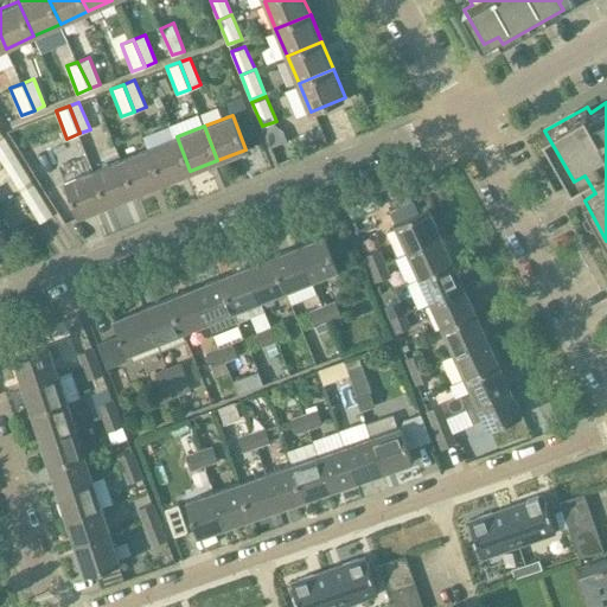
[(4,136),(0,138),(0,158),(5,166),(18,158),(4,136)]
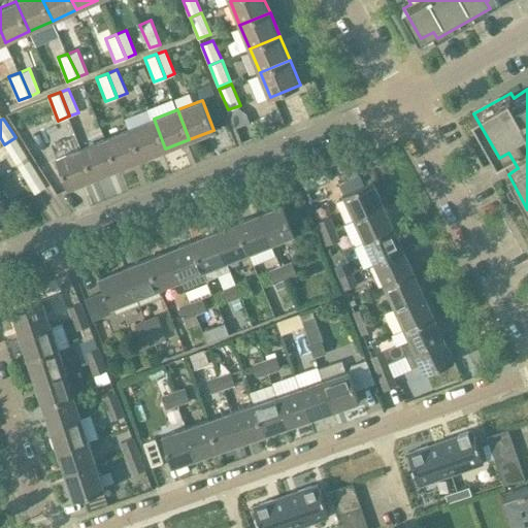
[(165,149),(154,119),(129,128),(141,159),(165,149)]
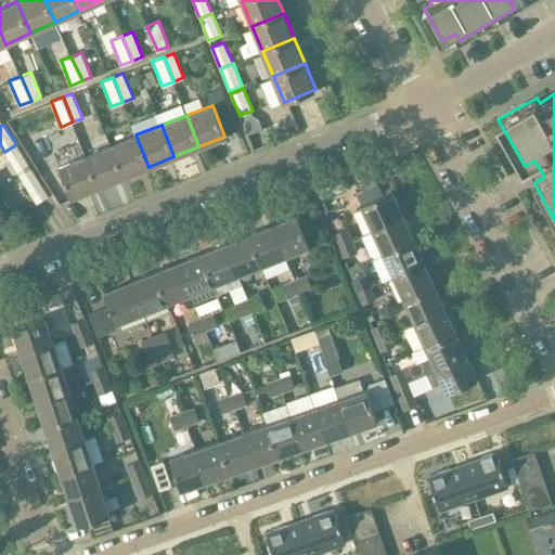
[(124,177),(149,167),(136,134),(111,144),(124,177)]
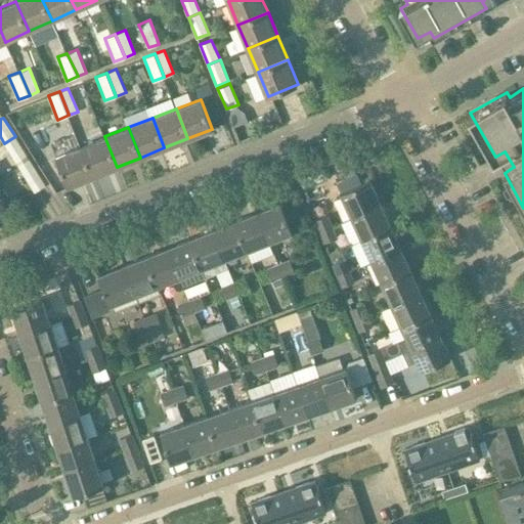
[(16,162),(28,155),(15,136),(4,143),(16,162)]
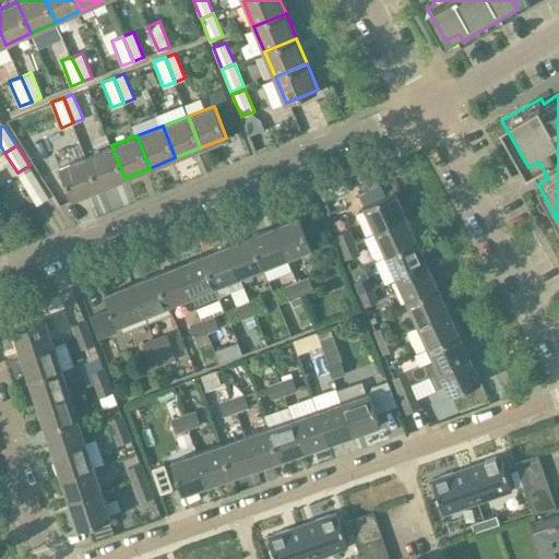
[(86,156),(98,188),(125,178),(111,145),(86,156)]
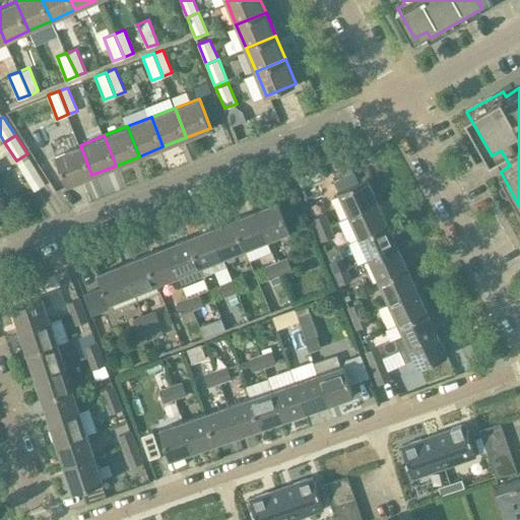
[(56,154),(67,184),(91,175),(80,145),(56,154)]
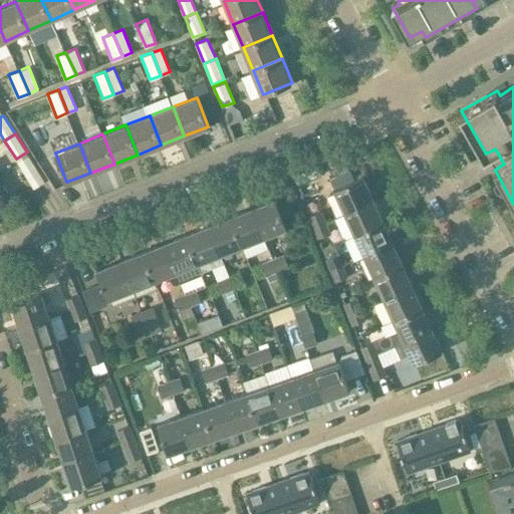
[(28,155),(17,161),(34,188),(45,181),(28,155)]
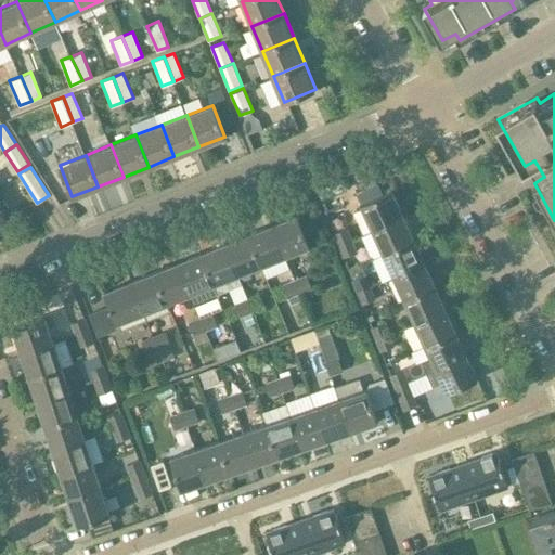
[(392,189),(361,203),(374,229),(404,215),(392,189)]
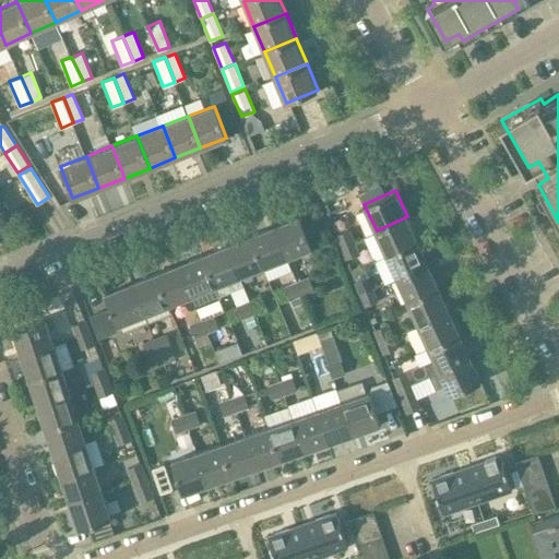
[(299,215),(275,225),(288,257),(312,247),(299,215)]
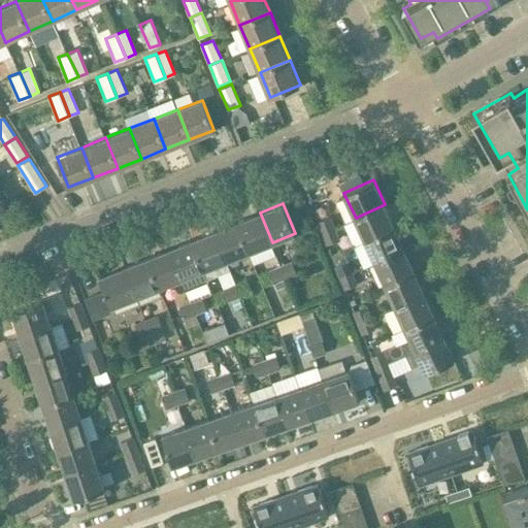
[(356,218),(365,240),(395,227),(385,204),(356,218)]
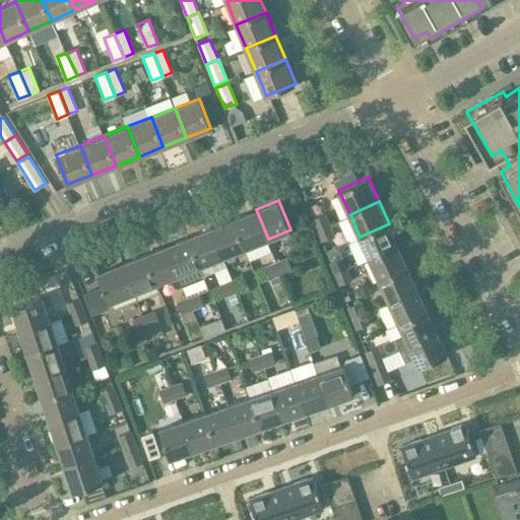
[(268,239),(256,209),(235,217),(246,247),(268,239)]
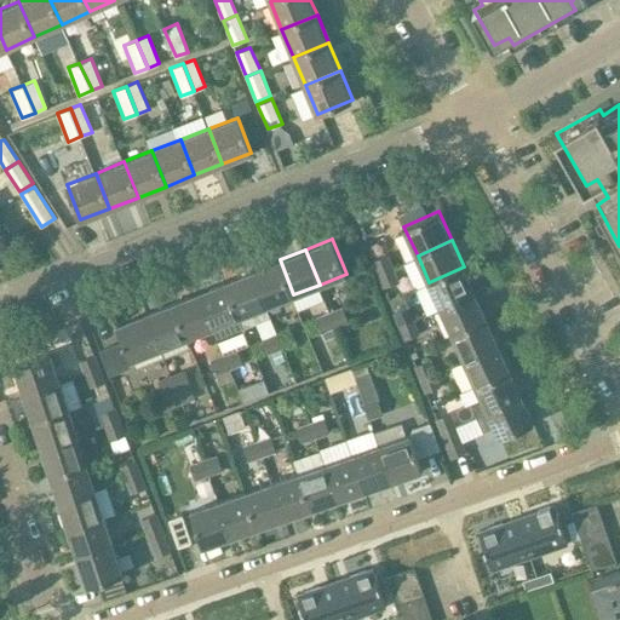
[(388,253),(372,259),(378,273),(392,267),(388,253)]
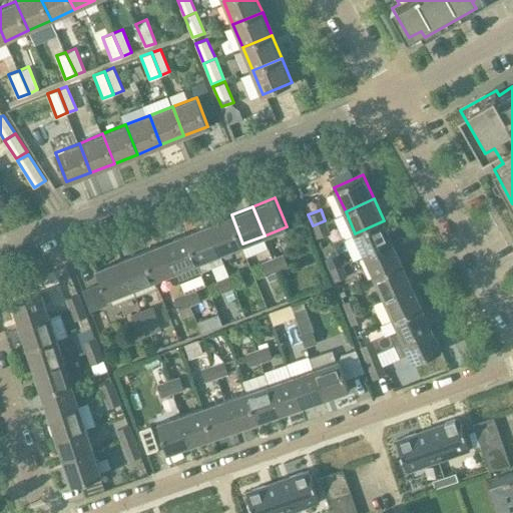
[(231,214),(209,223),(220,252),(223,261),(233,257),(230,248),(242,243),(231,214)]
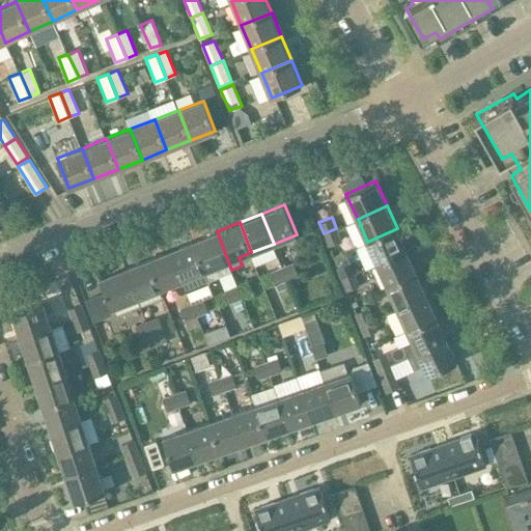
[(328,246),(341,241),(336,228),(324,233),(328,246)]
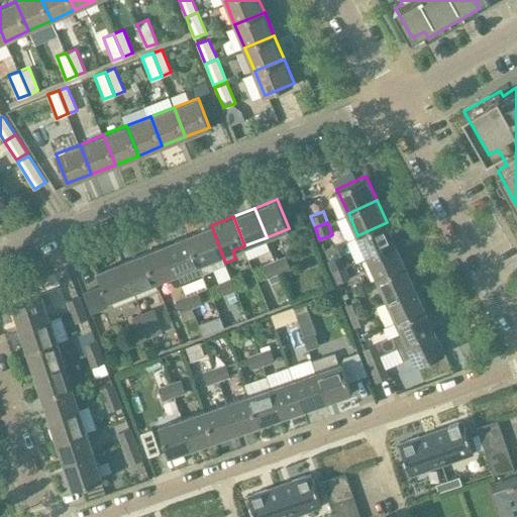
[(396,243),(387,222),(357,235),(368,256),(396,243)]
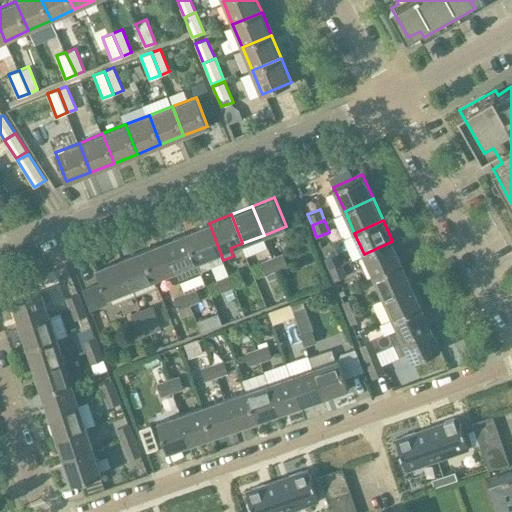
[(209,223),(187,231),(199,261),(203,271),(223,263),(222,260),(223,260),(220,252),(209,223)]
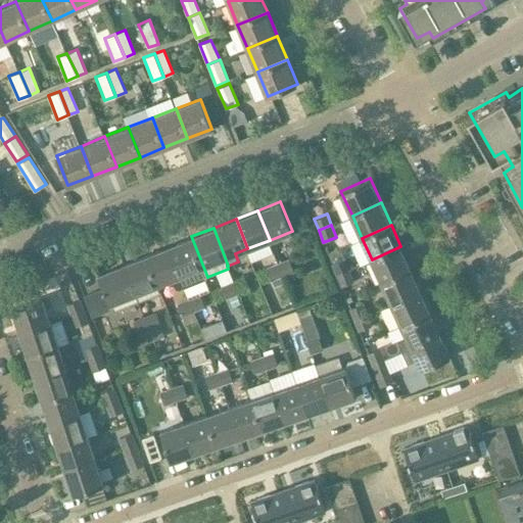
[(191,236),(169,245),(181,275),(185,286),(186,288),(190,298),(199,294),(199,296),(211,291),(206,280),(207,279),(207,277),(203,267),(191,236)]
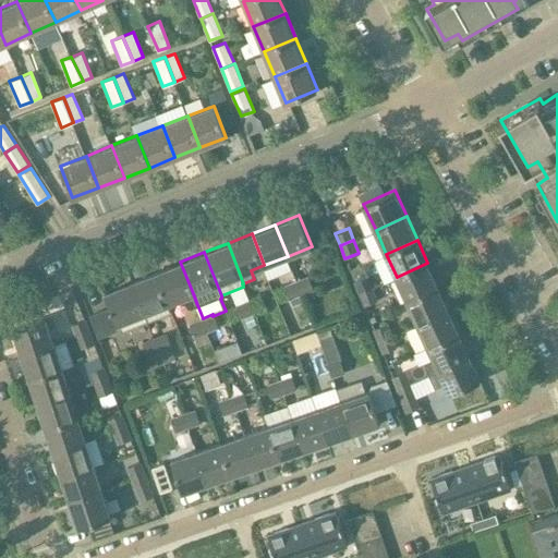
[(180,262),(156,271),(169,303),(193,293),(180,262)]
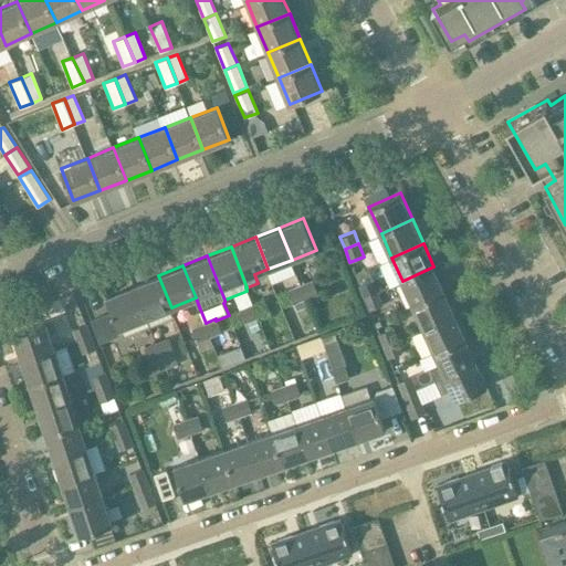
[(444,290),(433,266),(402,281),(413,304),(444,290)]
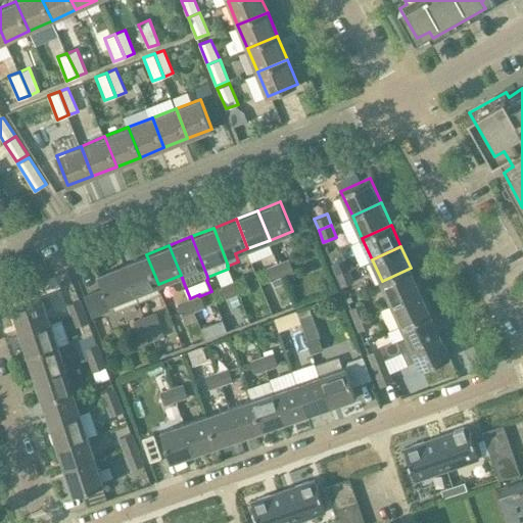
[(332,263),(331,264),(336,275),(349,269),(345,258),(344,258),(340,247),(328,252),(332,263)]
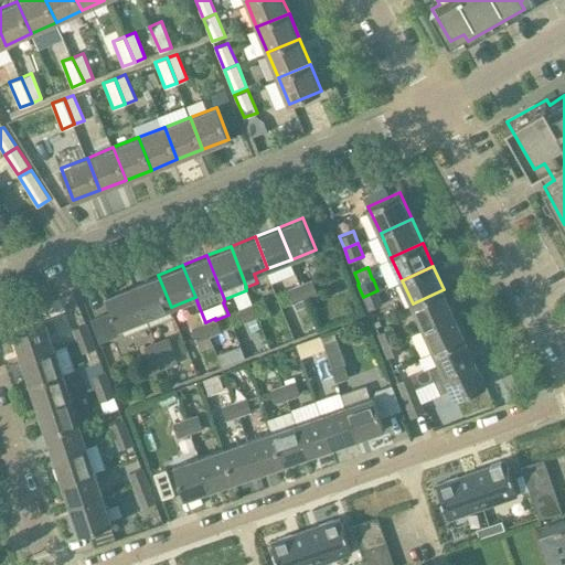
[(158,275),(135,284),(147,316),(171,307),(158,275)]
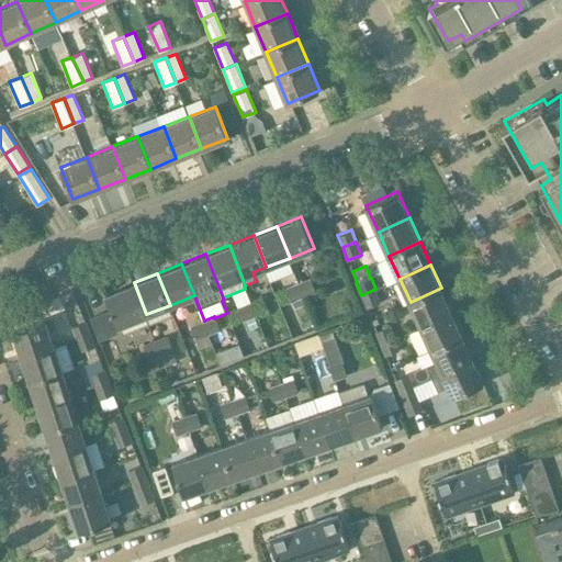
[(311,279),(300,283),(305,296),(316,292),(311,279)]
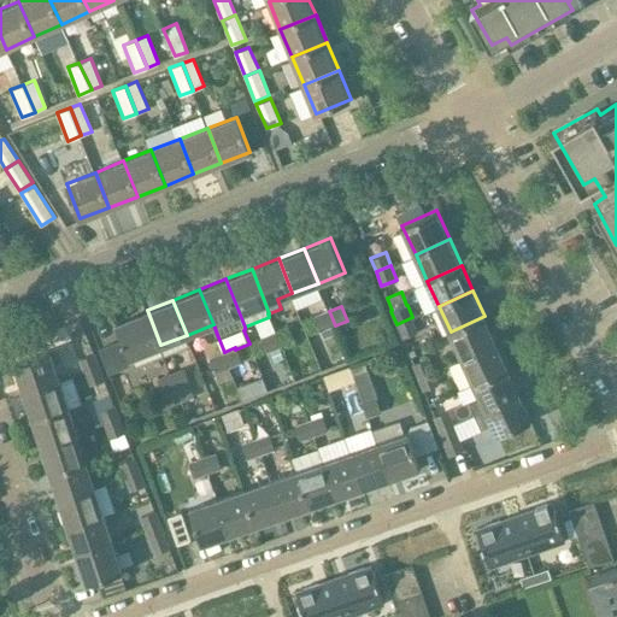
[(109,374),(133,363),(130,357),(160,345),(147,310),(117,322),(123,338),(99,347),(109,374)]
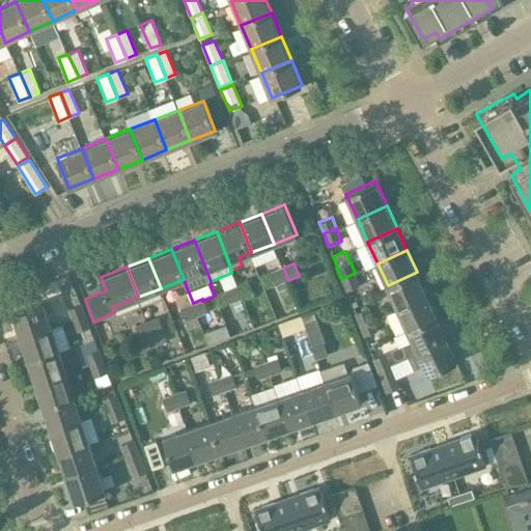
[(270,273),(275,285),(288,280),(283,268),(270,273)]
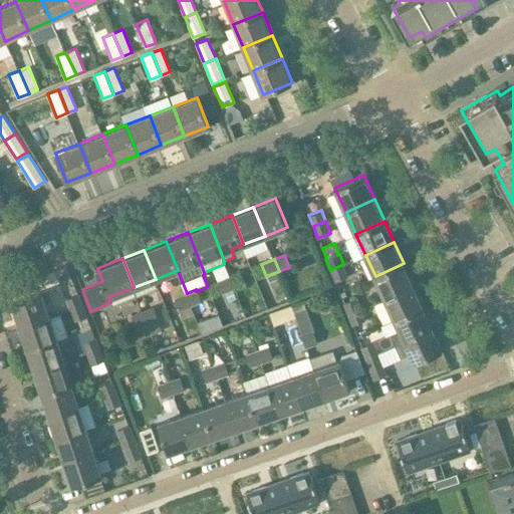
[(414,285),(404,263),(375,276),(384,298),(414,285)]
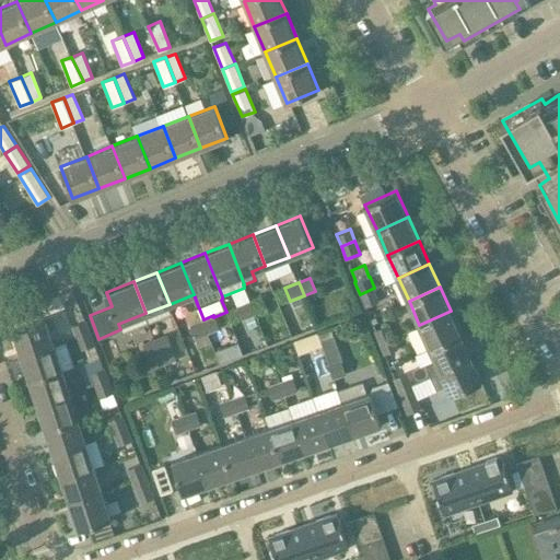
[(364,306),(380,301),(374,288),(360,294),(364,306)]
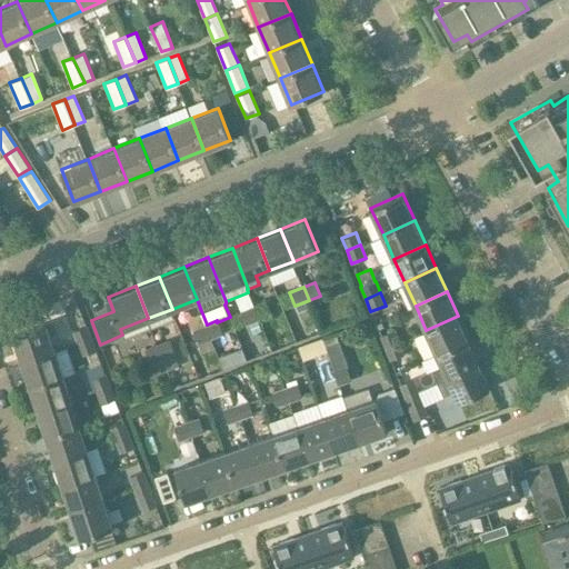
[(270,316),(265,301),(255,306),(260,320),(270,316)]
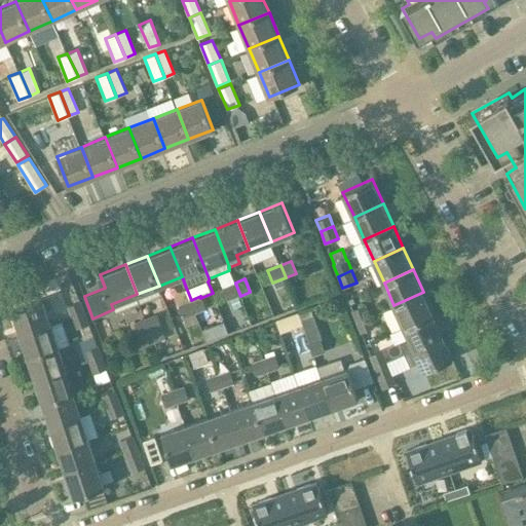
[(223,288),(228,300),(240,296),(235,283),(223,288)]
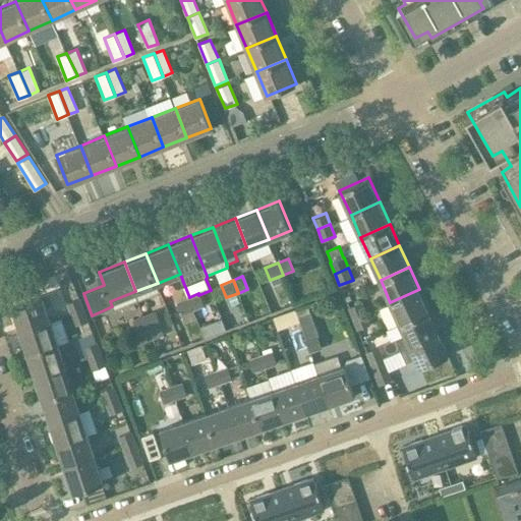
[(419,289),(390,302),(400,324),(428,310),(419,289)]
